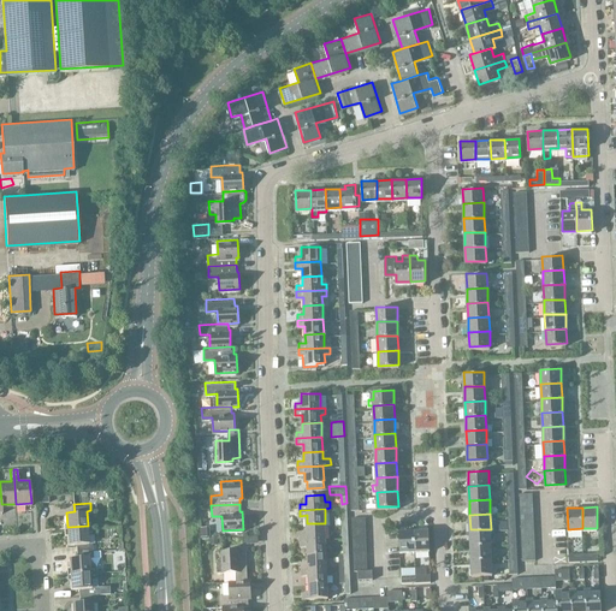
[(301,533),(301,539),(326,538),(325,523),(307,523),(307,533),(301,533)]
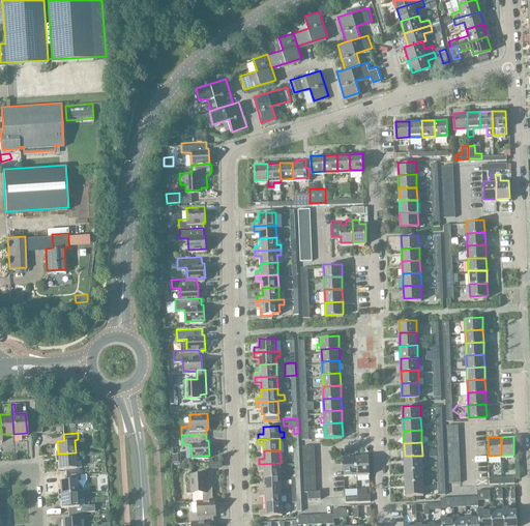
[(81,453),(76,453),(58,454),(59,467),(66,466),(66,472),(80,471),(80,466),(77,466),(76,458),(81,458),(81,453)]
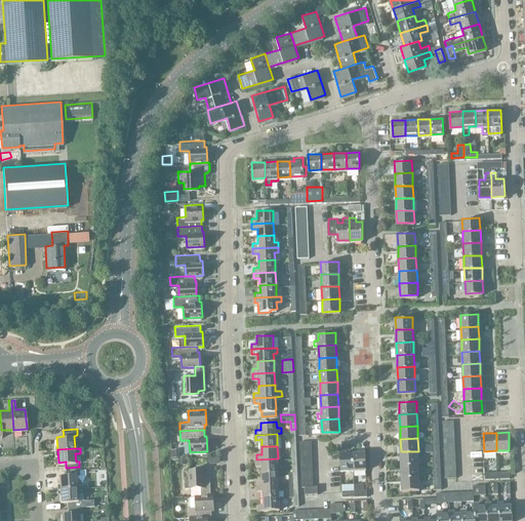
[(366,450),(353,451),(354,469),(366,469),(366,450)]
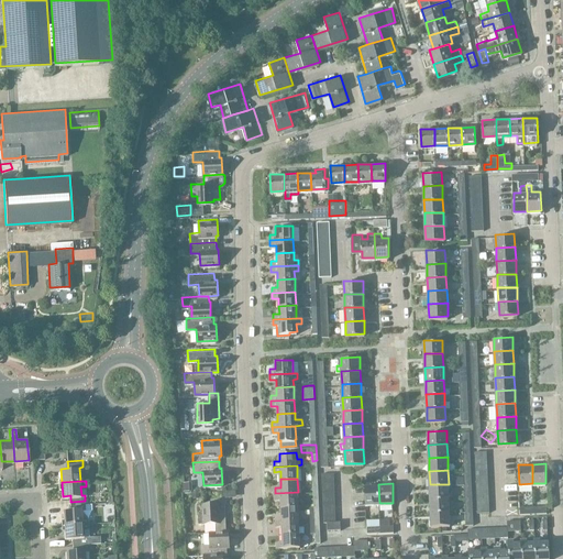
[(379,503),(378,484),(365,484),(366,504),(379,503)]
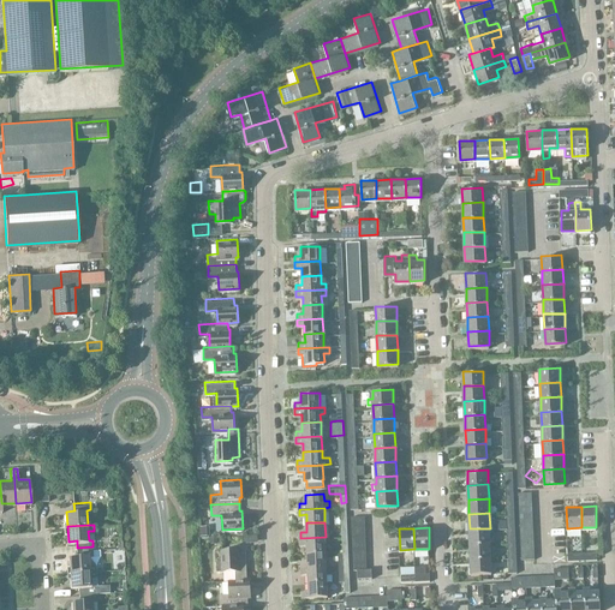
[(470,528),(470,543),(490,543),(490,528),(470,528)]
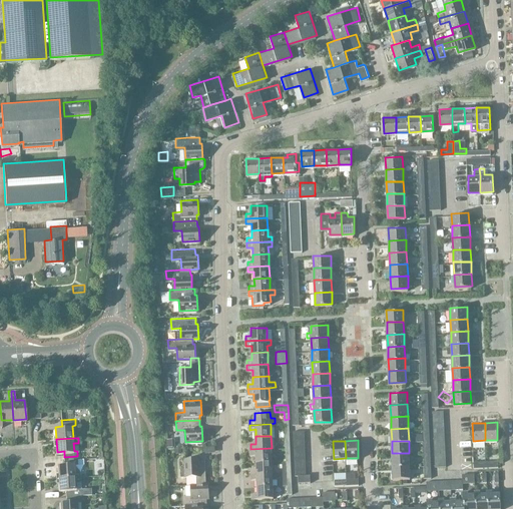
[(255,453),(257,461),(272,460),(272,448),(250,449),(250,454),(255,453)]
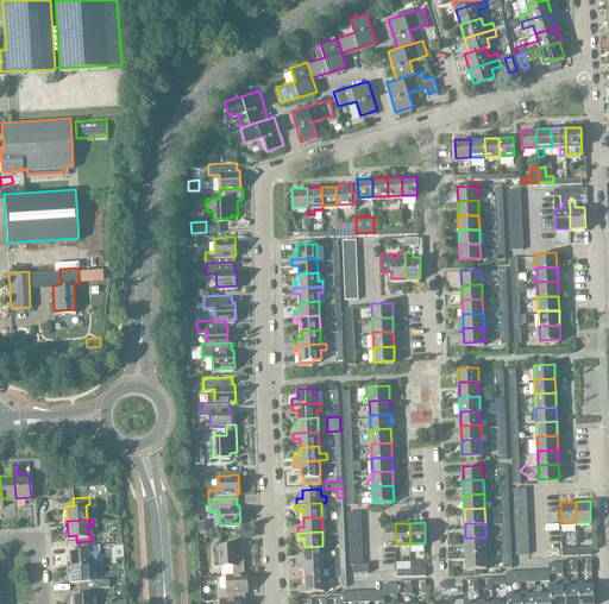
[(465,538),(466,552),(487,552),(485,538),(465,538)]
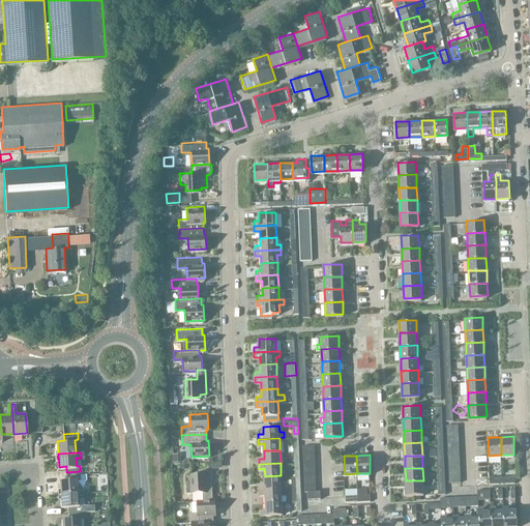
[(83,485),(78,486),(77,477),(81,477),(80,471),(66,472),(67,478),(59,478),(60,492),(83,491),(83,485)]
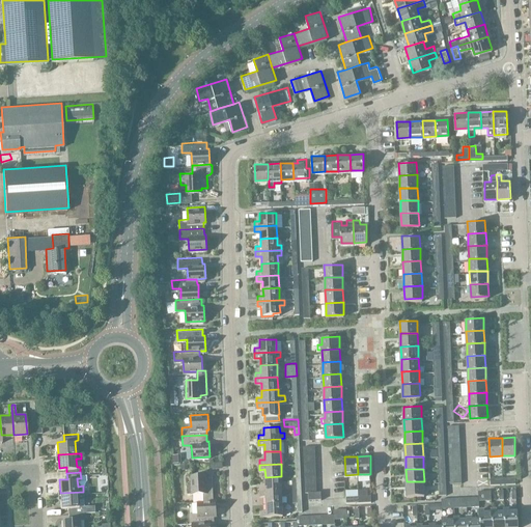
[(188,492),(192,491),(192,492),(203,491),(203,499),(214,499),(213,475),(206,475),(206,473),(191,473),(191,482),(187,483),(188,492)]
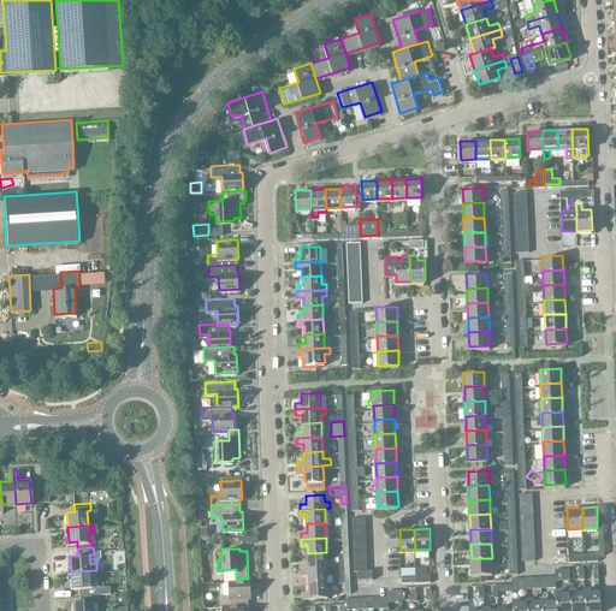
[(302,562),(302,568),(327,567),(326,552),(308,553),(308,562),(302,562)]
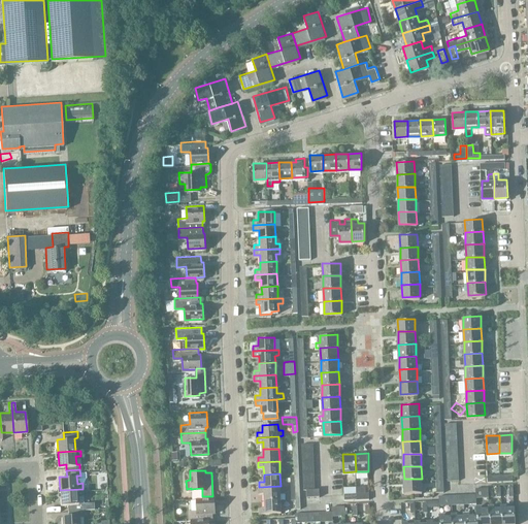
[(422,479),(404,479),(404,492),(422,491),(422,479)]
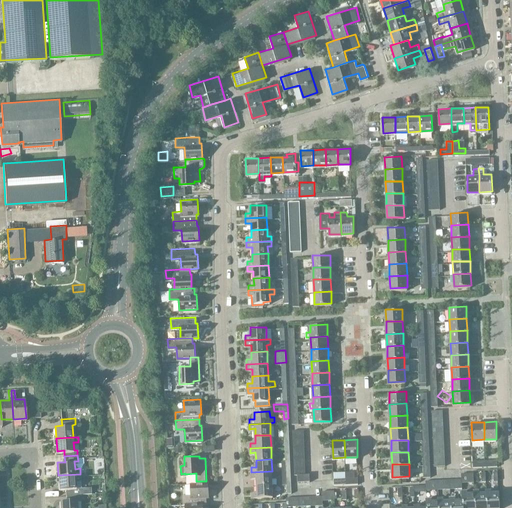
[(346,475),(346,482),(358,481),(358,475),(354,475),(354,469),(345,470),(345,475),(346,475)]
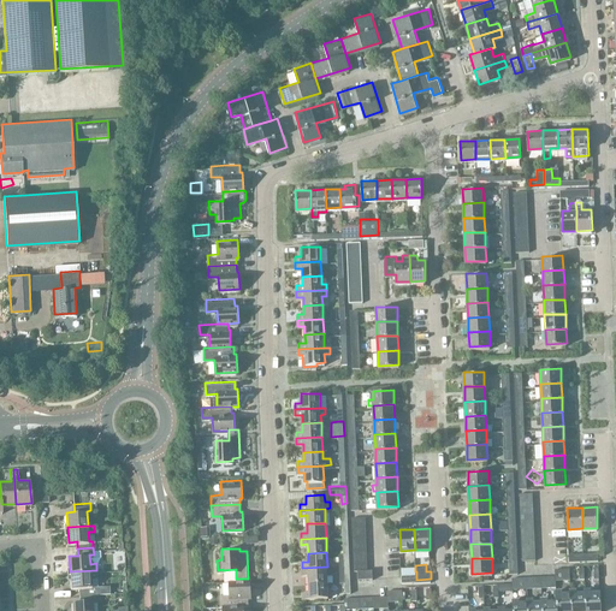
[(332,567),(327,567),(302,568),(302,573),(309,573),(309,581),(327,581),(327,573),(332,573),(332,567)]
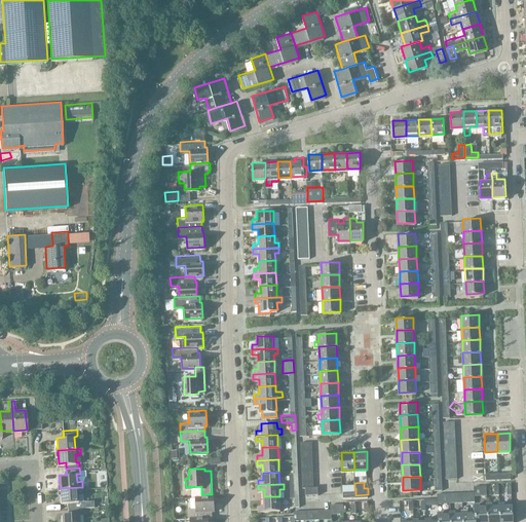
[(94,497),(83,498),(82,487),(60,488),(61,501),(68,500),(68,507),(82,506),(95,505),(94,497)]
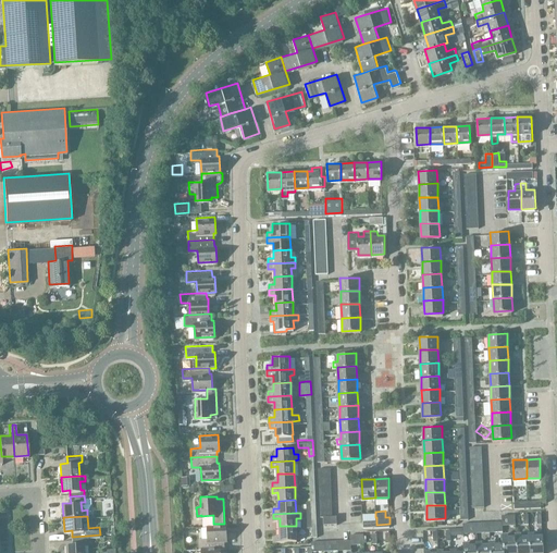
[(199,548),(201,548),(201,547),(221,547),(224,545),(224,539),(226,539),(226,524),(224,524),(213,524),(208,524),(209,537),(198,537),(199,548)]
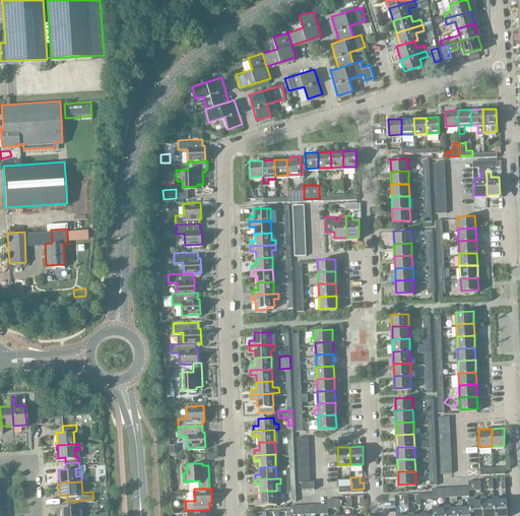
[(276,491),(261,491),(261,498),(256,499),(256,504),(261,504),(277,503),(276,491)]
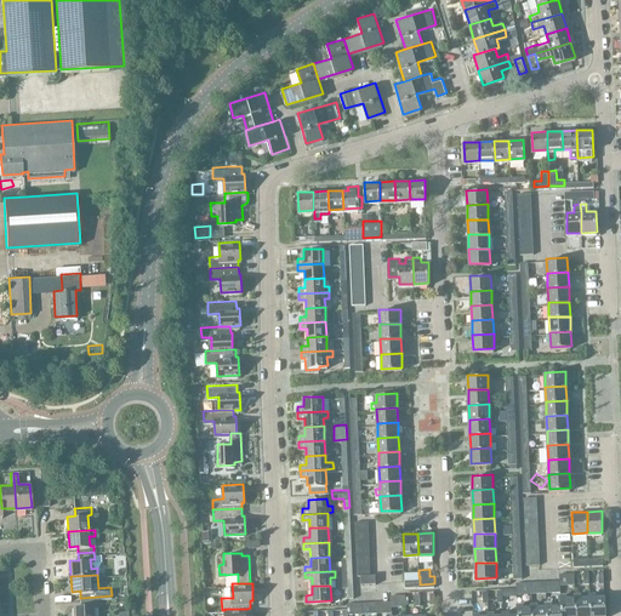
[(604,591),(590,592),(590,615),(591,615),(607,615),(605,597),(604,591)]
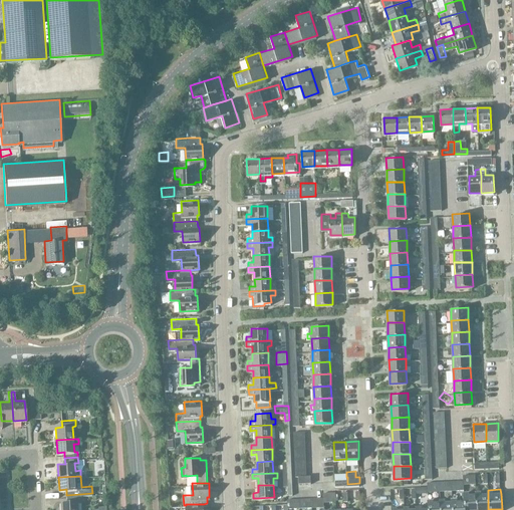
[(335,490),(323,491),(323,495),(323,500),(336,499),(335,490)]
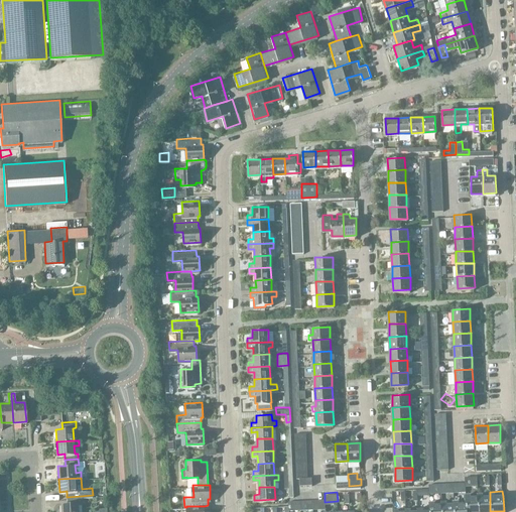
[(478,492),(478,497),(479,511),(490,511),(490,492),(478,492)]
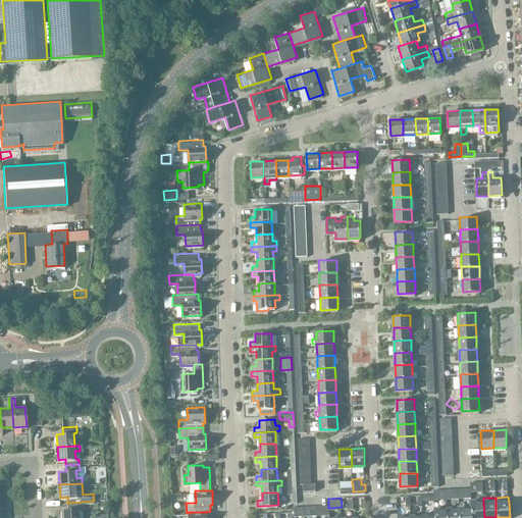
[(471,499),(471,509),(472,509),(472,517),(484,517),(483,503),(476,503),(475,499),(471,499)]
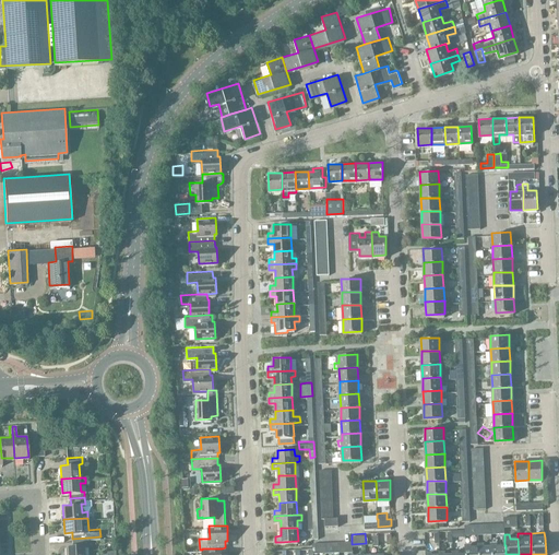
[(66,545),(66,554),(84,554),(84,544),(87,544),(87,538),(72,539),(73,545),(66,545)]
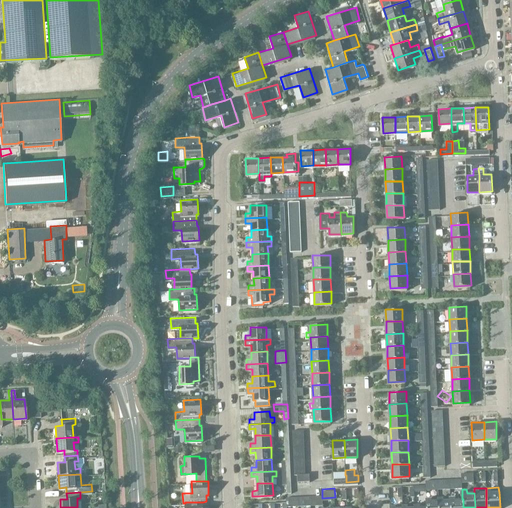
[(311,494),(311,503),(322,503),(322,498),(322,493),(311,494)]
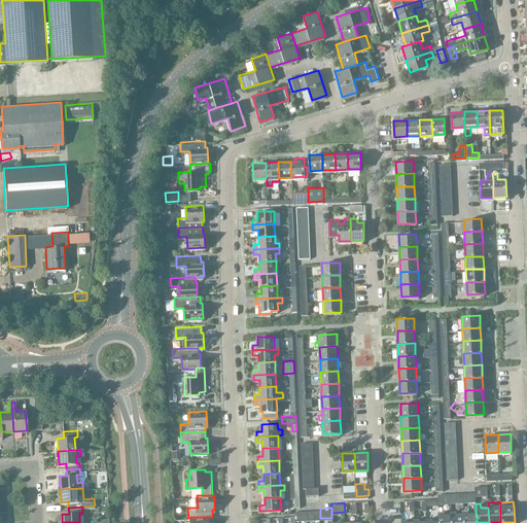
[(307,510),(308,519),(320,518),(320,509),(307,510)]
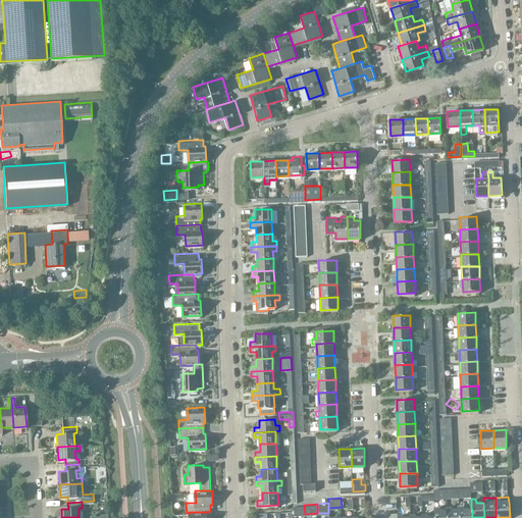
[(292,510),(292,514),(305,514),(304,505),(292,505),(292,510)]
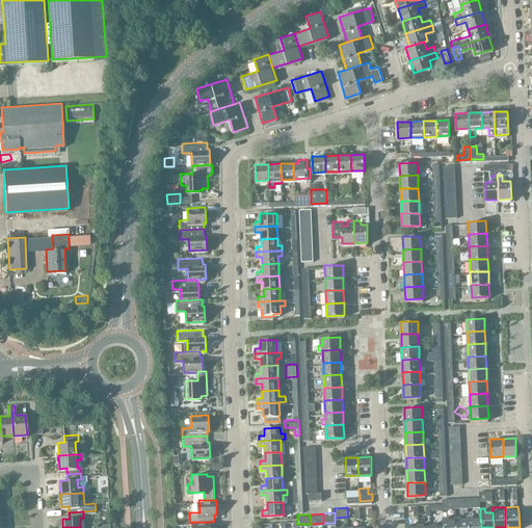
[(468,515),(468,520),(469,520),(469,527),(481,527),(481,519),(480,519),(473,520),(473,515),(468,515)]
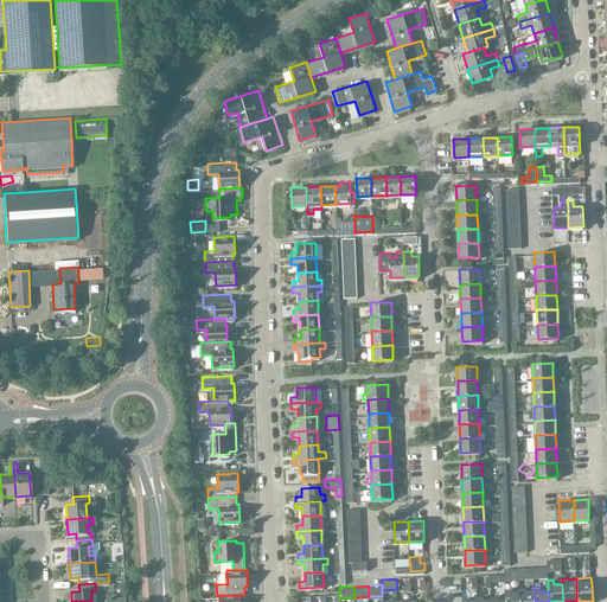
[(506,588),(506,601),(521,601),(521,593),(519,593),(511,594),(511,588),(506,588)]
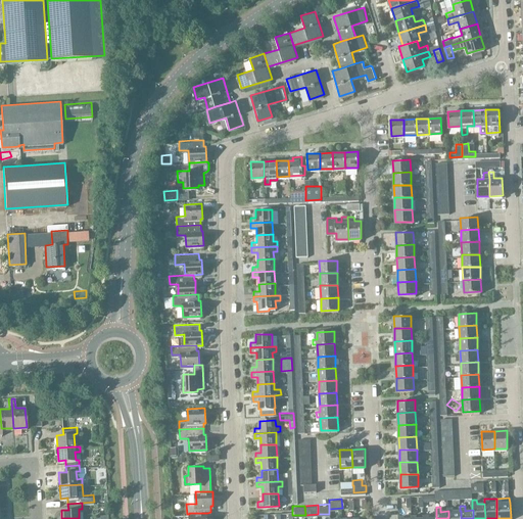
[(447,507),(447,511),(448,511),(448,518),(461,518),(461,511),(460,511),(453,511),(453,507),(447,507)]
